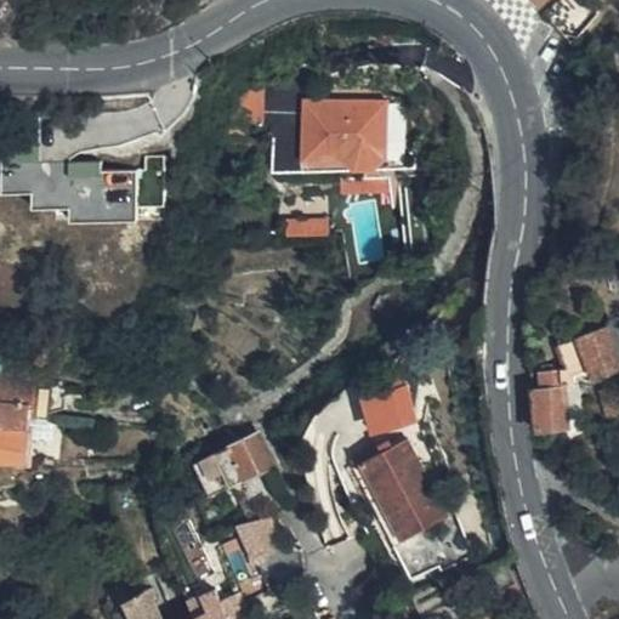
[(557,0),(546,0),(543,4),(551,13),(563,5),(557,0)]
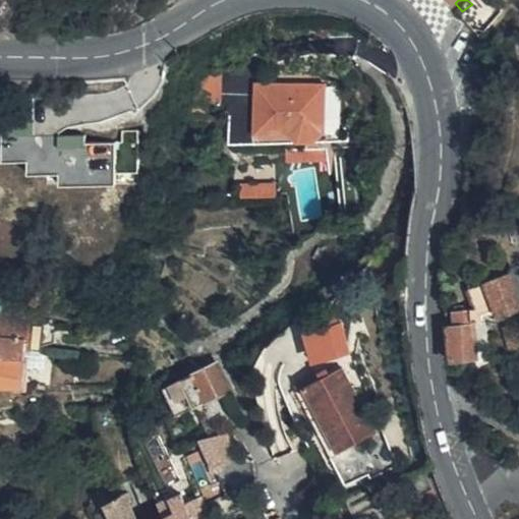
[(205,103),(214,84),(214,76),(190,75),(189,102),(205,103)]
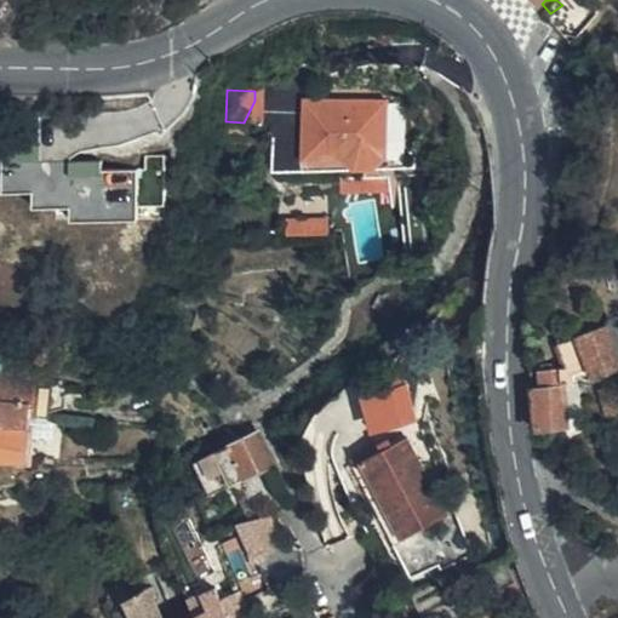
[(256,121),(255,101),(244,122),(256,121)]
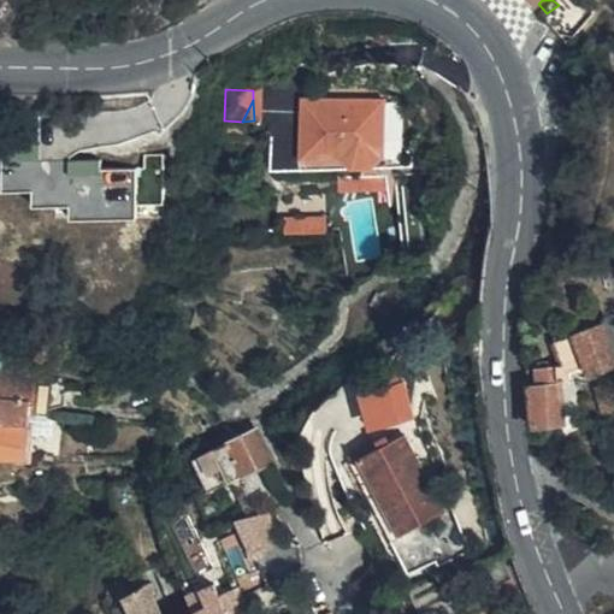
[(402,139),(402,104),(387,104),(387,139),(402,139)]
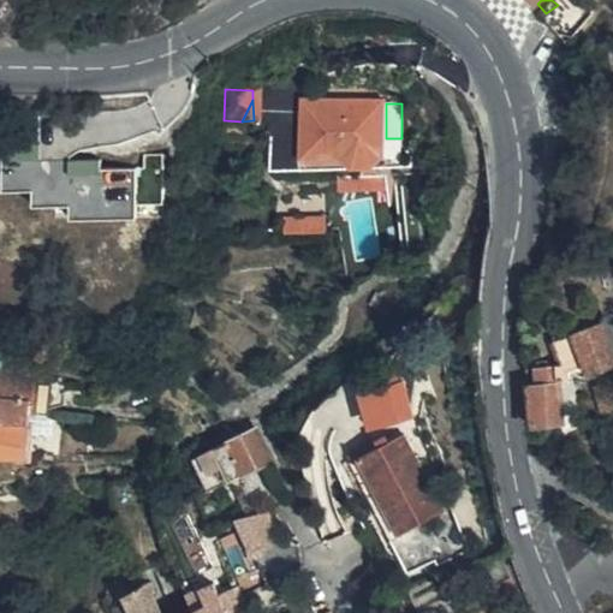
[(373,161),(378,161),(376,106),(297,105),(297,141),(268,141),(268,162),(344,164),(347,171),(368,170),(373,161)]
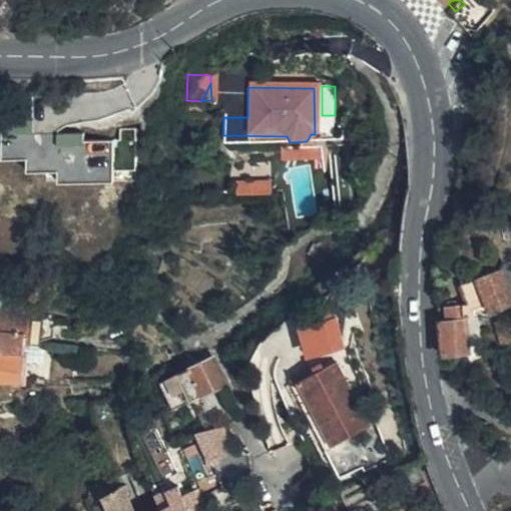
[(181,115),(194,114),(198,106),(181,106),(181,115)]
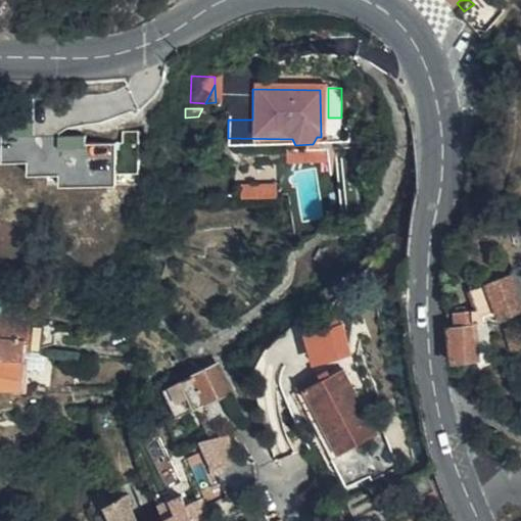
[(60,183),(119,182),(117,134),(2,137),(3,161),(29,160),(29,174),(60,174),(60,183)]
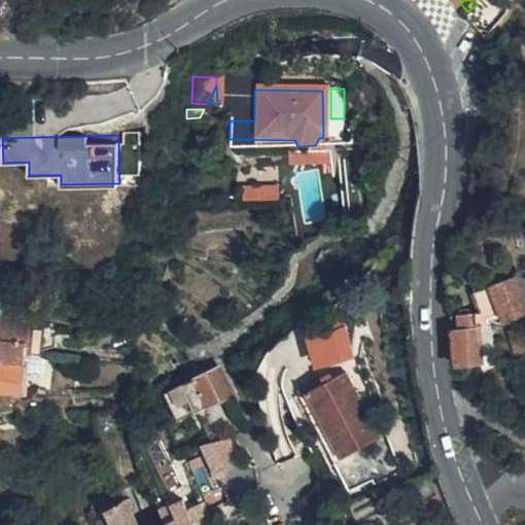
[(294,140),(230,139),(230,147),(298,146),(294,140)]
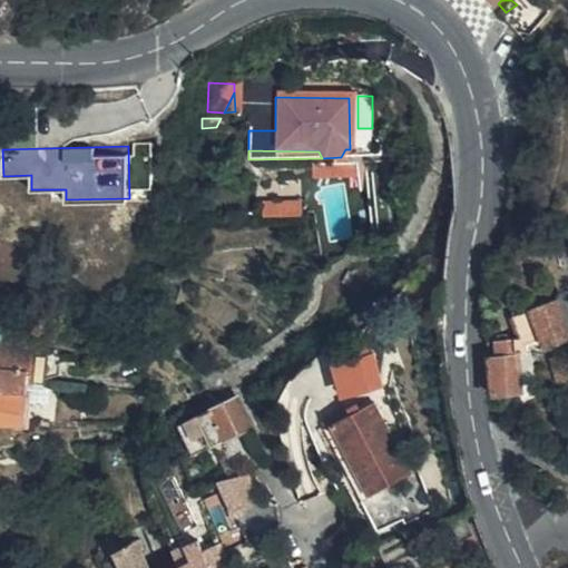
[(262,218),(297,217),(297,205),(261,206),(262,218)]
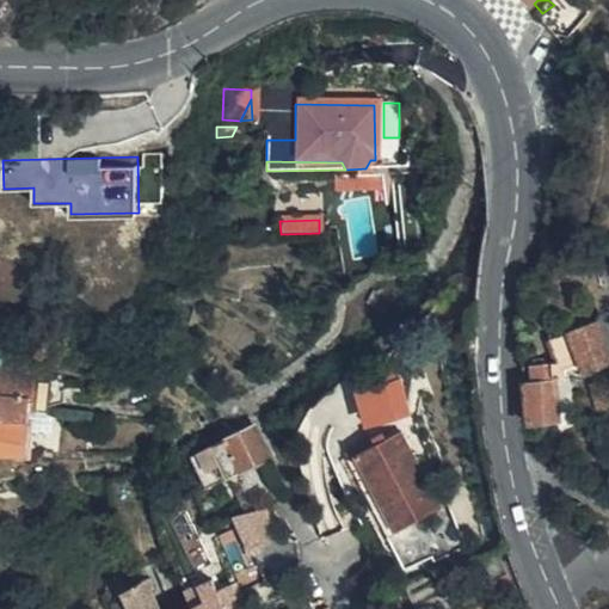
[(365,302),(373,308),(381,297),(373,293),(365,302)]
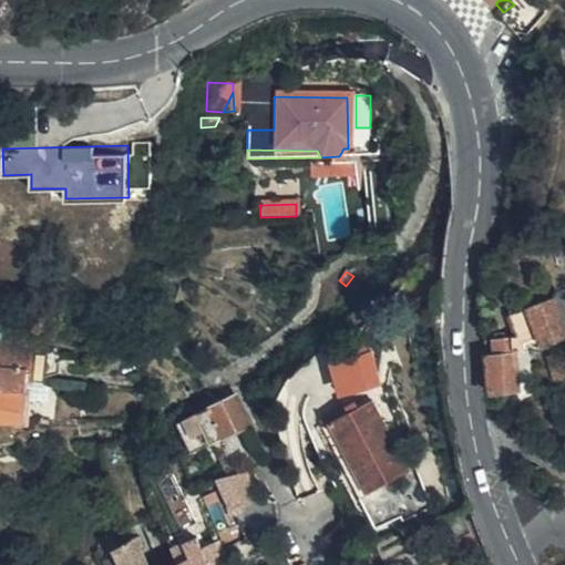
[(485,341),(490,392),(516,391),(515,381),(528,380),(523,346),(535,341),(538,348),(564,337),(564,289),(554,294),(552,300),(507,316),(513,337),(507,339),(485,341)]
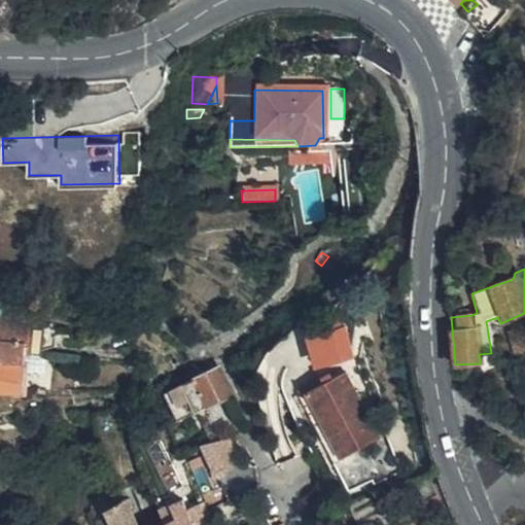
[(26,331),(26,325),(0,322),(0,355),(24,356),(23,354),(38,356),(40,334),(26,331)]
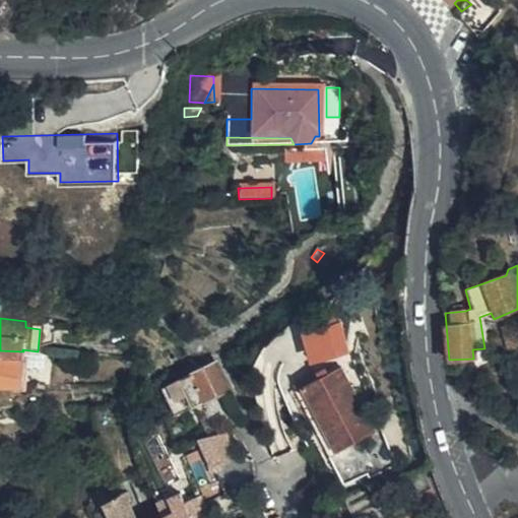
[(342,321),(305,331),(313,362),(350,351),(342,321)]
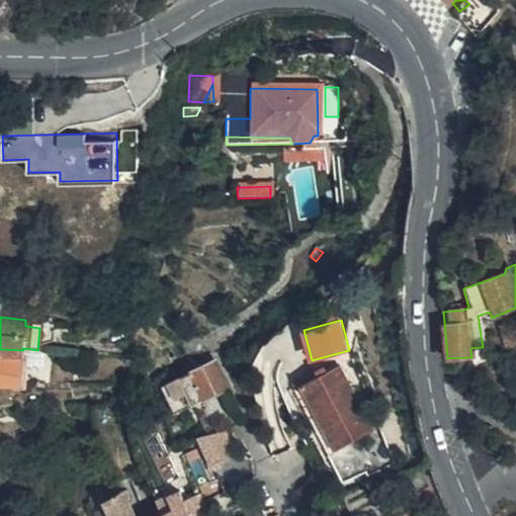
[(506,347),(515,343),(515,323),(515,324),(500,328),(506,347)]
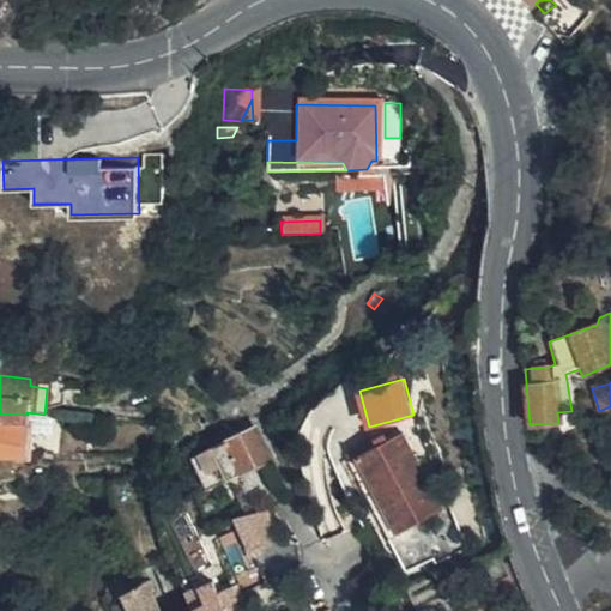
[(25,454),(28,415),(0,413),(0,453),(25,454)]
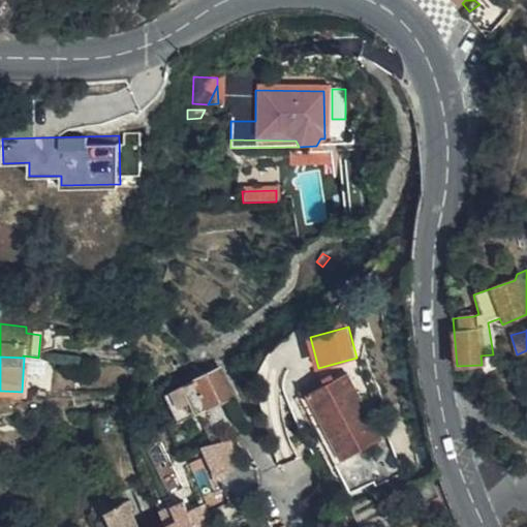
[(219,369),(164,396),(177,423),(231,396),(219,369)]
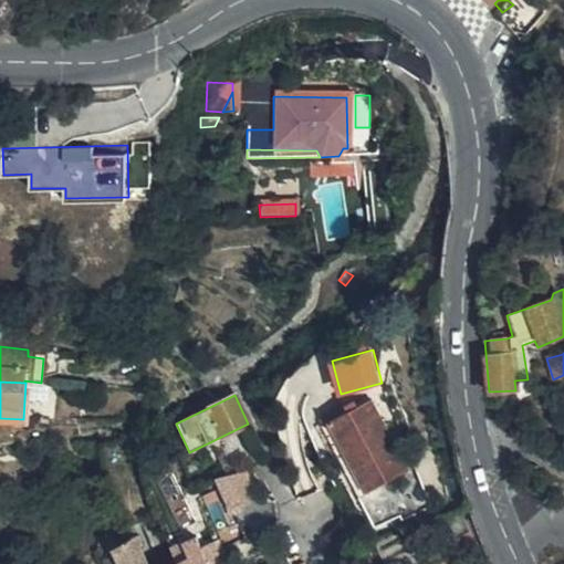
[(406,471),(367,401),(321,426),(358,498),(406,471)]
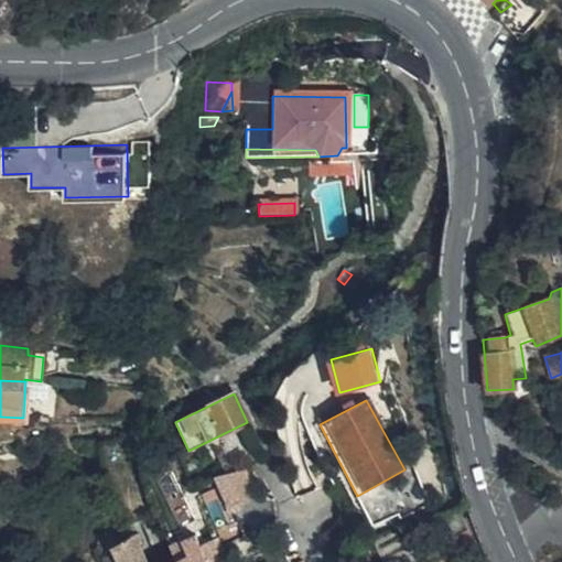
[(244,469),(216,476),(230,507),(252,496),(244,469)]
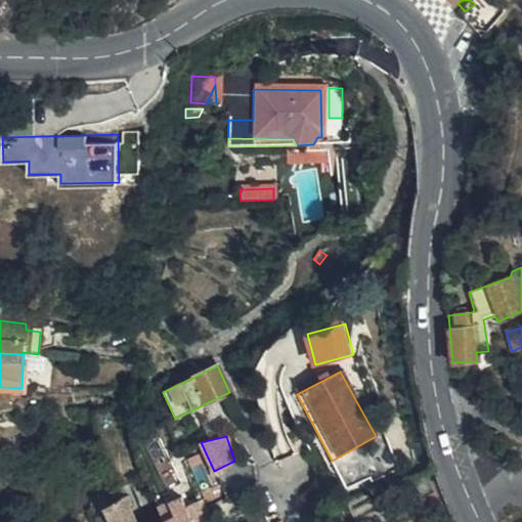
[(432,492),(419,498),(423,510),(437,504),(432,492)]
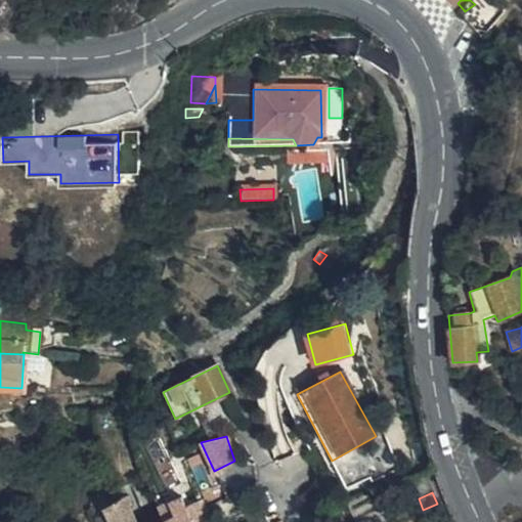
[(134,521),(123,497),(103,508),(110,521),(134,521)]
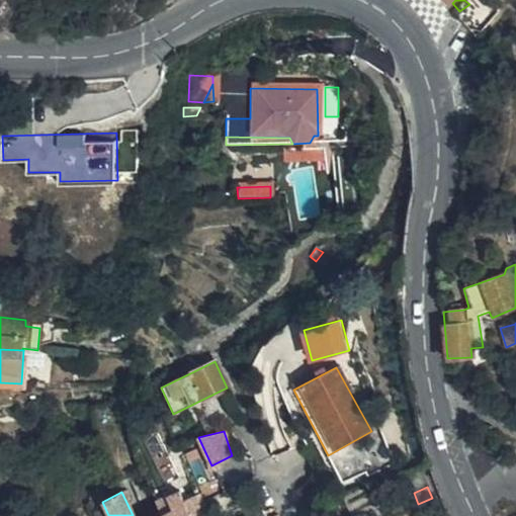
[(206,515),(200,503),(196,496),(182,503),(177,494),(156,503),(162,515),(206,515)]
